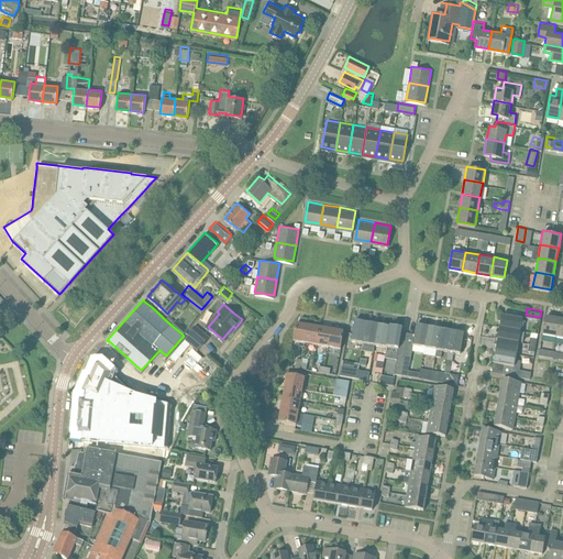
[(500,324),(520,328),(522,316),(499,311),(498,316),(500,316),(499,324),(500,324)]
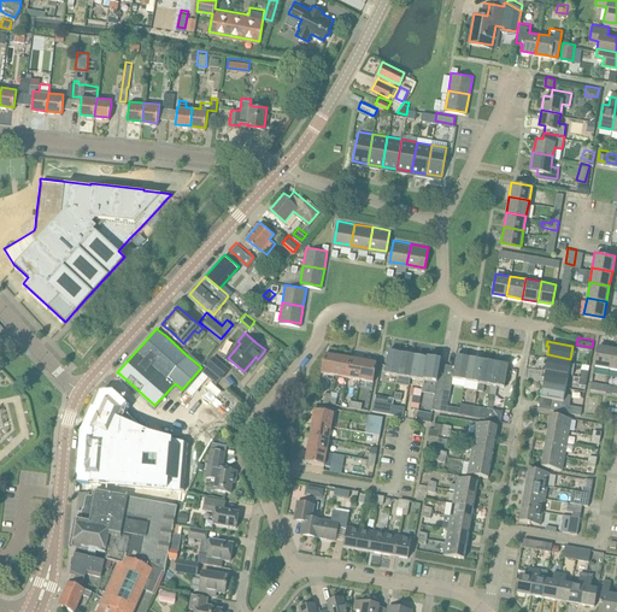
[(610,366),(613,346),(598,343),(594,364),(610,366)]
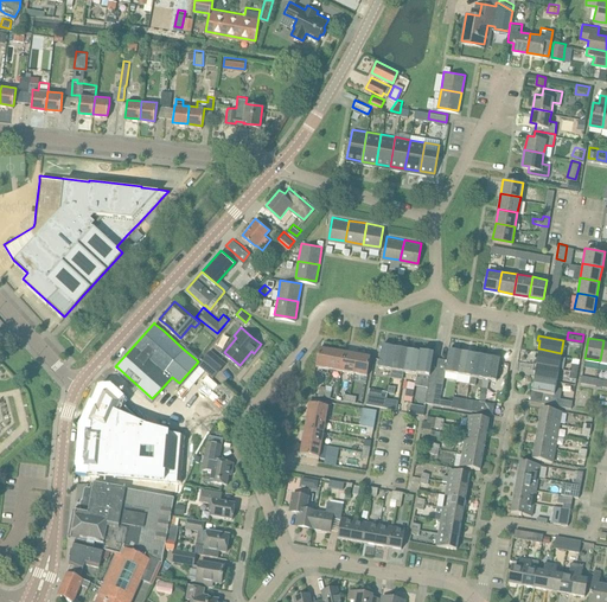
[(378,365),(391,367),(396,341),(391,340),(391,344),(382,341),(378,365)]
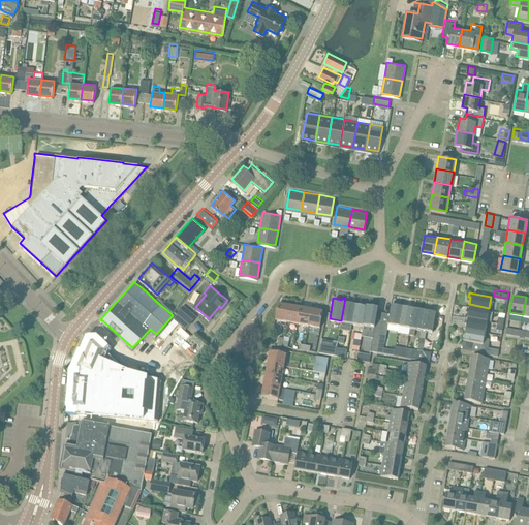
[(164,298),(159,304),(170,313),(174,309),(175,307),(164,298)]
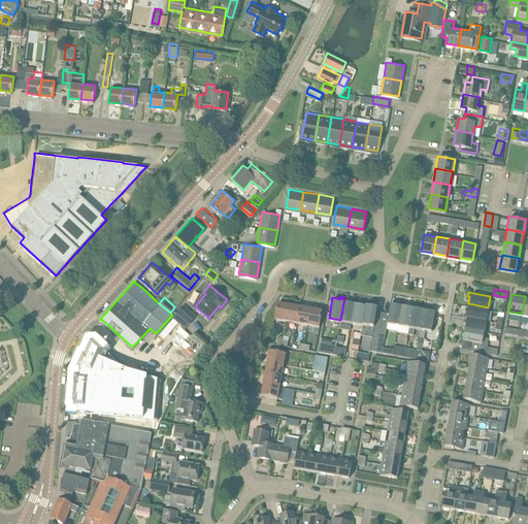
[(344,297),(340,320),(352,321),(355,299),(352,298),(351,300),(344,299),(344,297)]
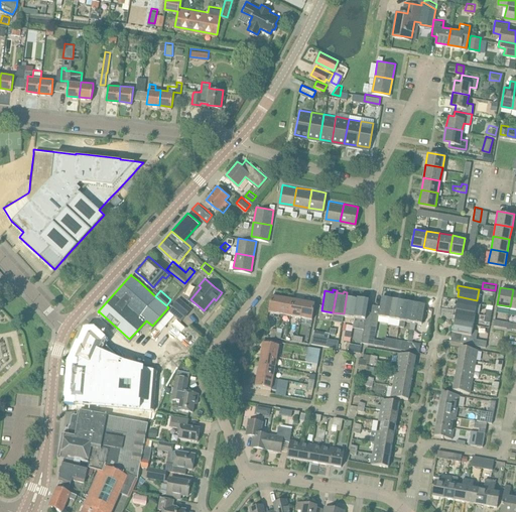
[(354,315),(358,294),(354,293),(354,295),(347,294),(348,292),(347,292),(344,313),(354,315)]
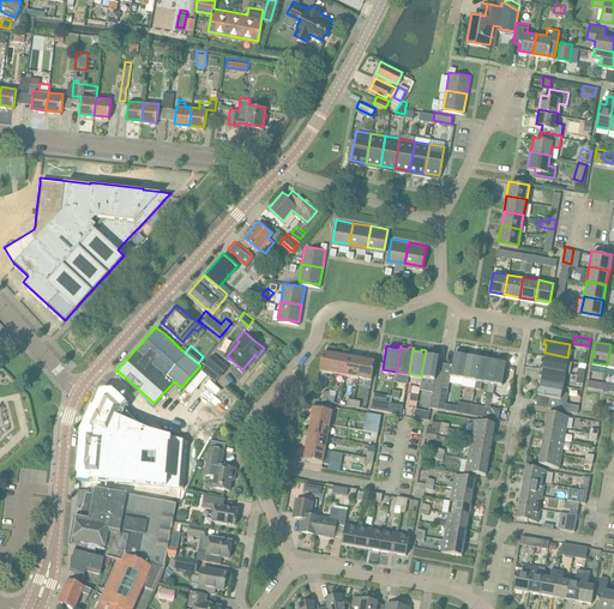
[(332,371),(336,351),(323,349),(319,368),(332,371)]
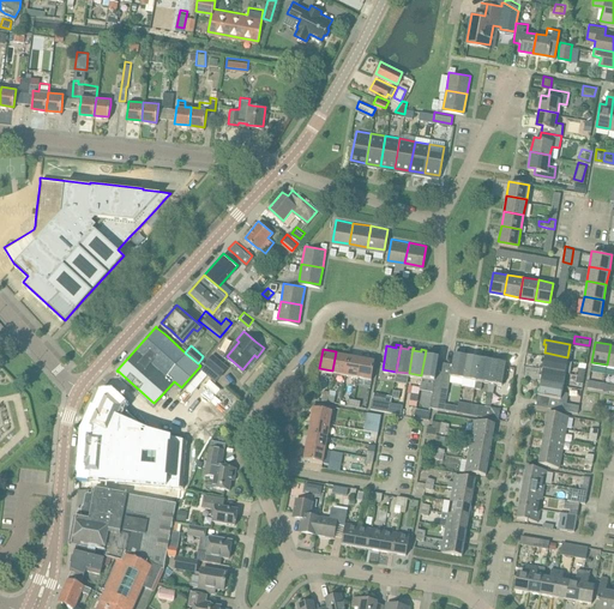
[(463,375),(468,350),(463,349),(463,351),(453,350),(452,362),(445,361),(437,405),(457,409),(458,403),(446,401),(447,391),(449,391),(451,373),(463,375)]
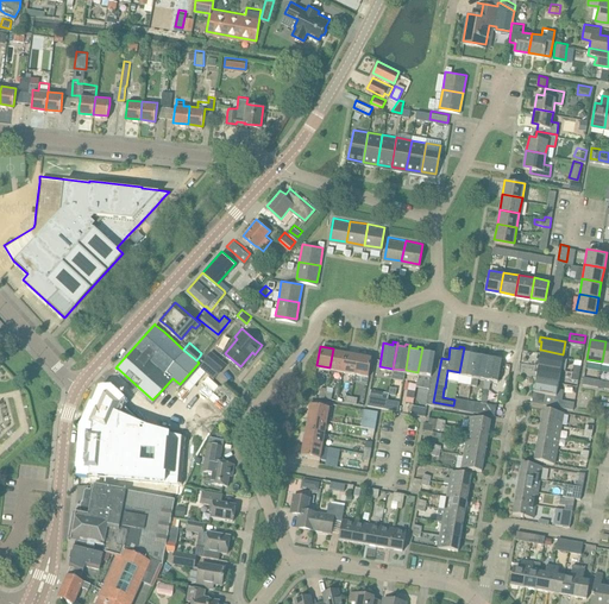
[(422,347),(418,372),(432,375),(428,389),(426,401),(433,402),(441,358),(434,357),(435,350),(431,348),(431,351),(422,350),(422,347)]
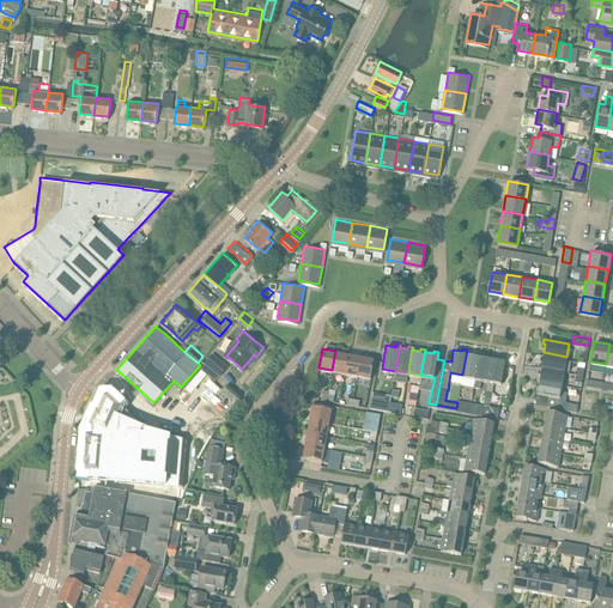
[(467,350),(462,375),(475,377),(480,352),(475,351),(475,353),(467,352),(467,350)]
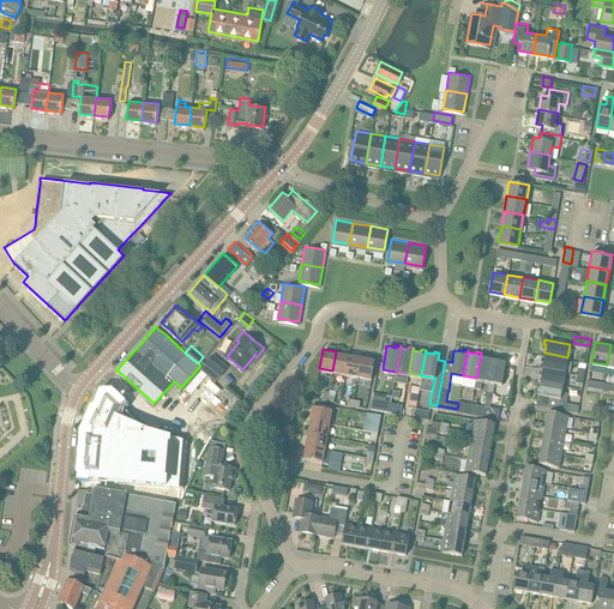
[(205,361),(204,361),(205,362),(220,374),(221,375),(229,365),(212,351),(205,361)]
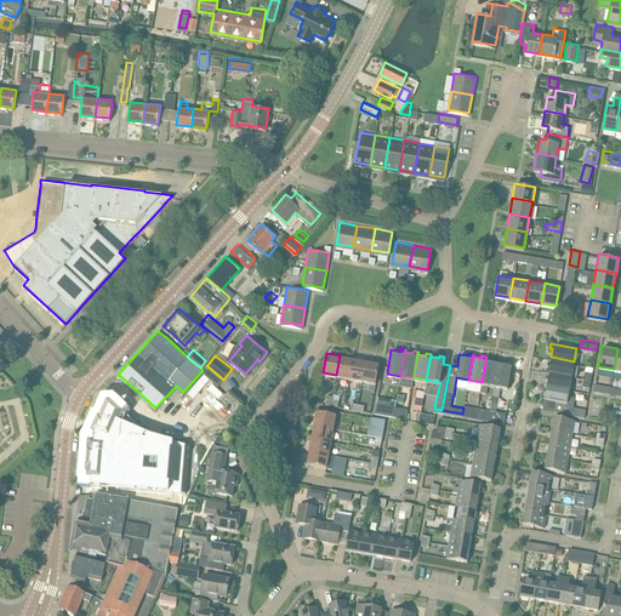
[(353,358),(340,355),(336,375),(349,377),(353,358)]
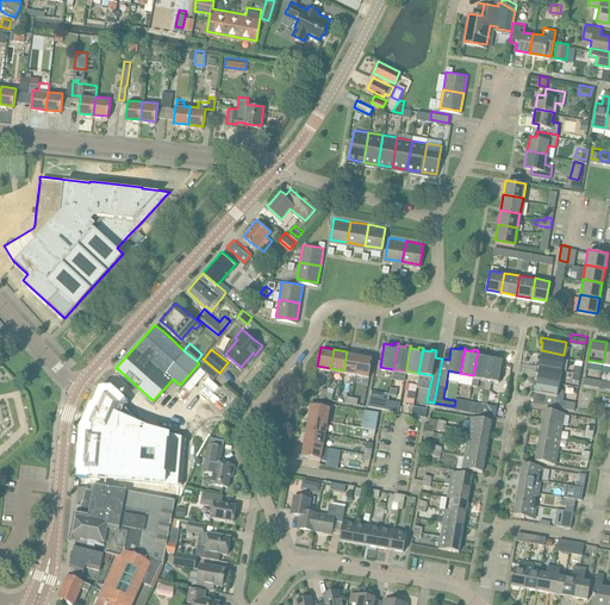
[(486,378),(490,351),(486,351),(485,354),(478,353),(478,350),(473,375),(472,382),(478,384),(479,376),(486,378)]
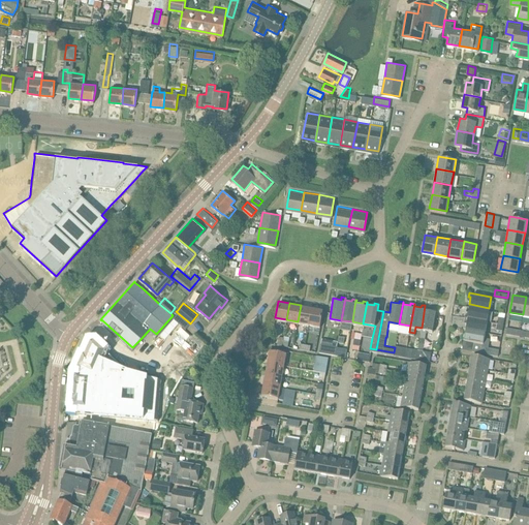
[(470,304),(469,304),(467,304),(466,308),(469,308),(467,315),(468,315),(487,318),(489,308),(470,304)]
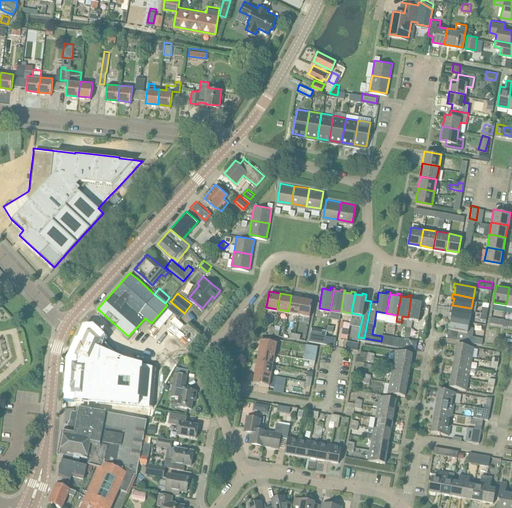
[(302,297),(291,295),(288,311),(299,312),(302,297)]
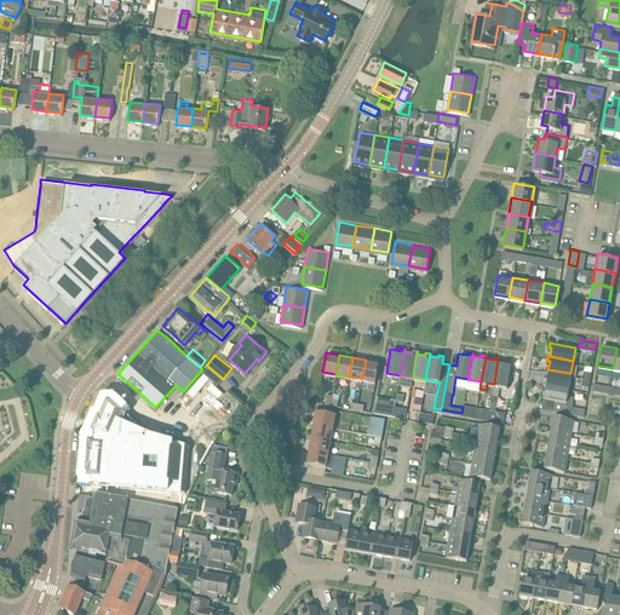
[(489,407),(488,418),(504,420),(505,409),(495,408),(498,394),(499,384),(507,386),(511,360),(506,360),(506,362),(498,361),(499,358),(498,357),(494,384),(489,407)]
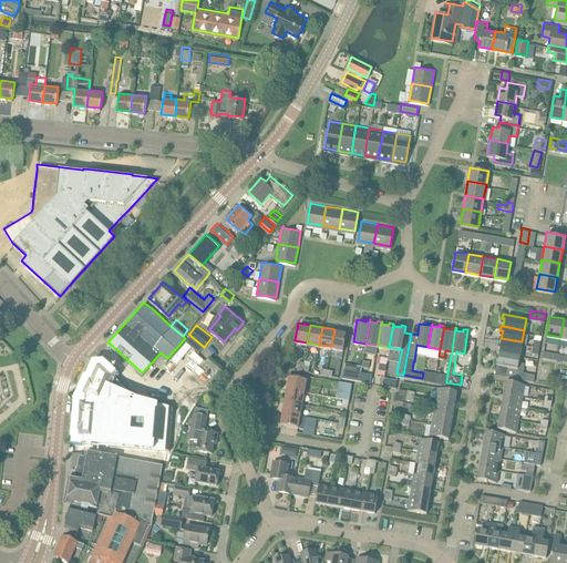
[(342,348),(346,331),(334,329),(331,346),(342,348)]
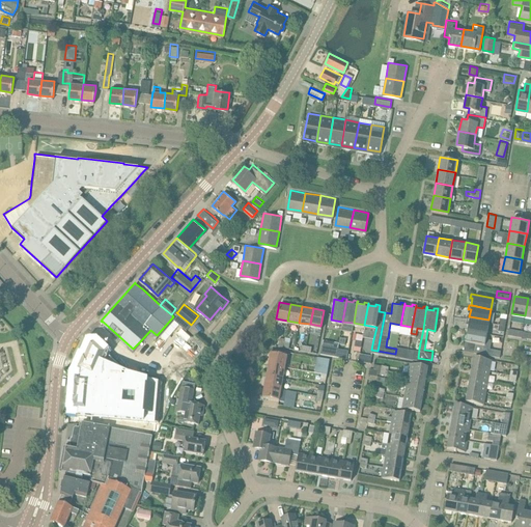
[(467,328),(486,331),(488,320),(470,316),(469,316),(467,315),(466,320),(469,321),(468,327),(467,328)]
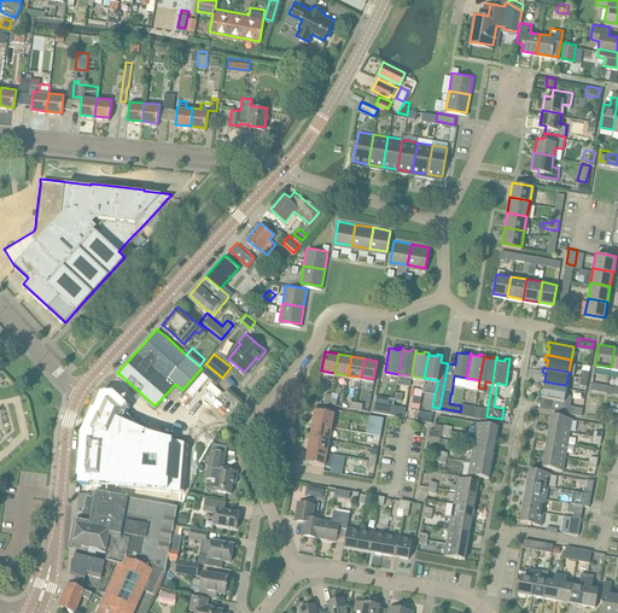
[(566,391),(566,385),(543,381),(544,380),(541,380),(541,385),(543,385),(541,395),(553,397),(552,407),(582,413),(583,406),(570,403),(572,392),(566,391)]
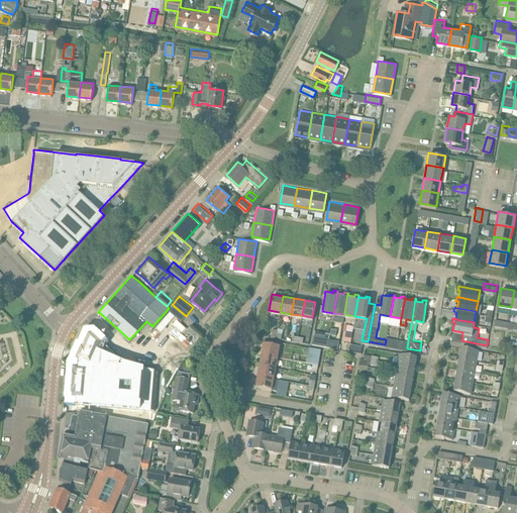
[(312,342),(327,345),(329,336),(313,334),(312,342)]
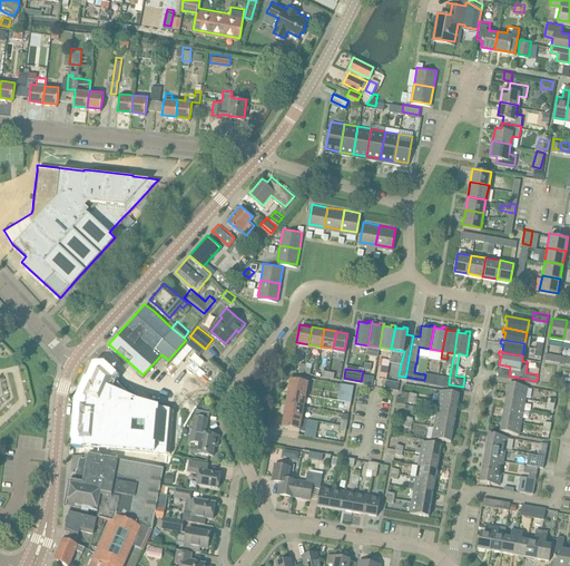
[(425,370),(425,374),(424,380),(436,382),(438,372),(425,370)]
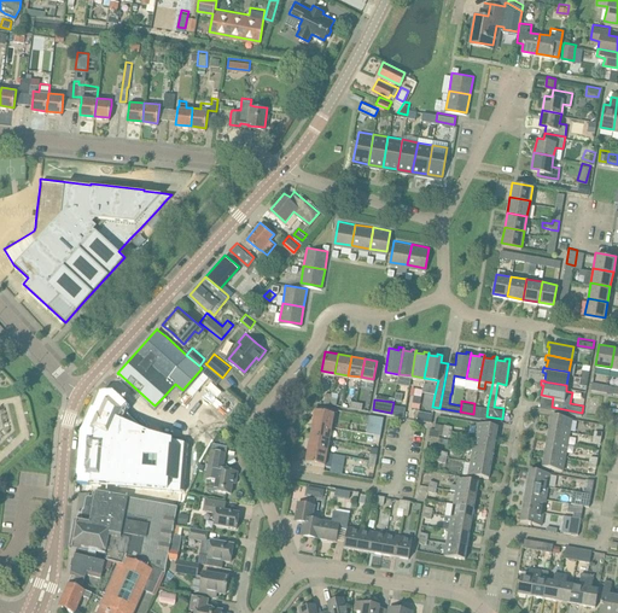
[(474,403),(473,414),(487,416),(488,406),(474,403)]
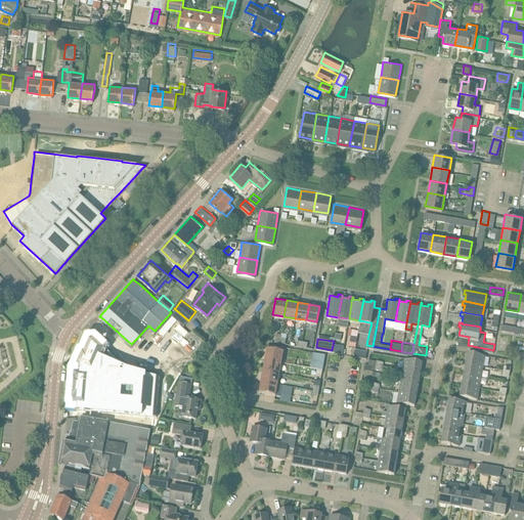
[(281,359),(284,348),(267,345),(265,356),(281,359)]
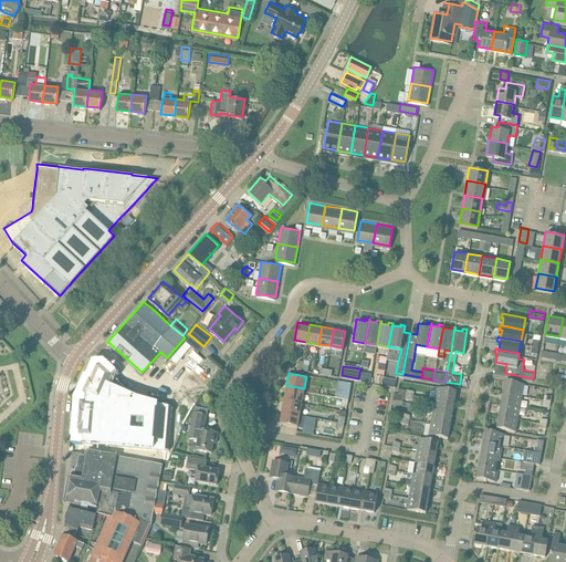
[(383,383),(395,385),(396,385),(397,376),(384,374),(383,383)]
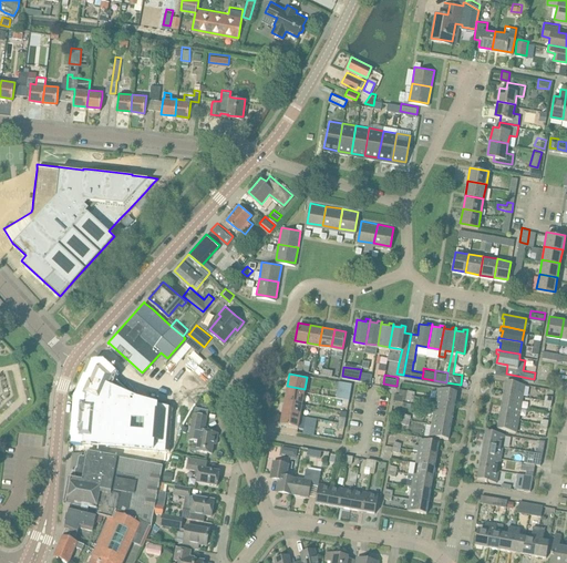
[(506,378),(504,390),(522,393),(524,381),(506,378)]
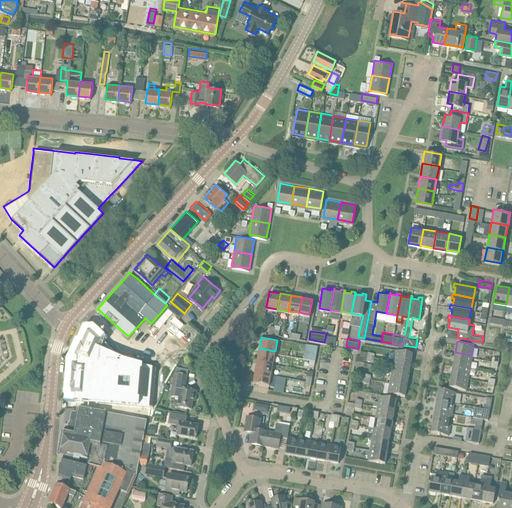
[(124,370),(132,375),(135,377),(149,355),(136,346),(135,347),(138,348),(134,354),(131,352),(131,353),(134,355),(124,370)]
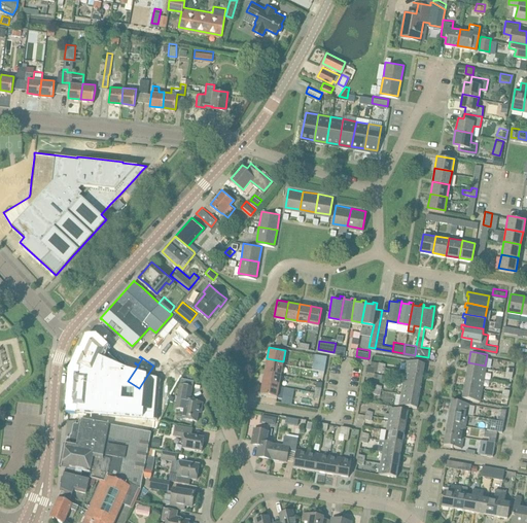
[(283,361),(267,358),(265,370),(281,373),(283,361)]
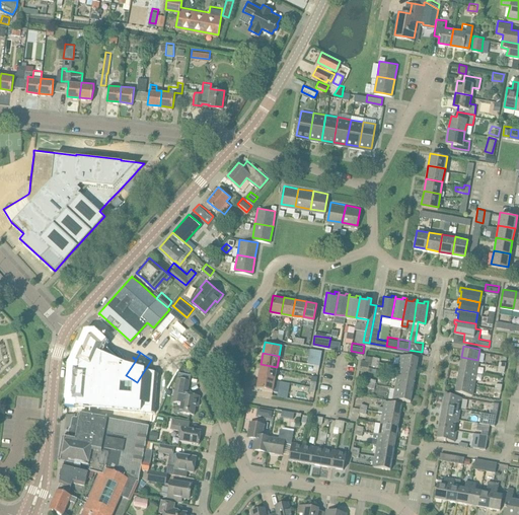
[(319,362),(320,357),(301,353),(299,359),(319,362)]
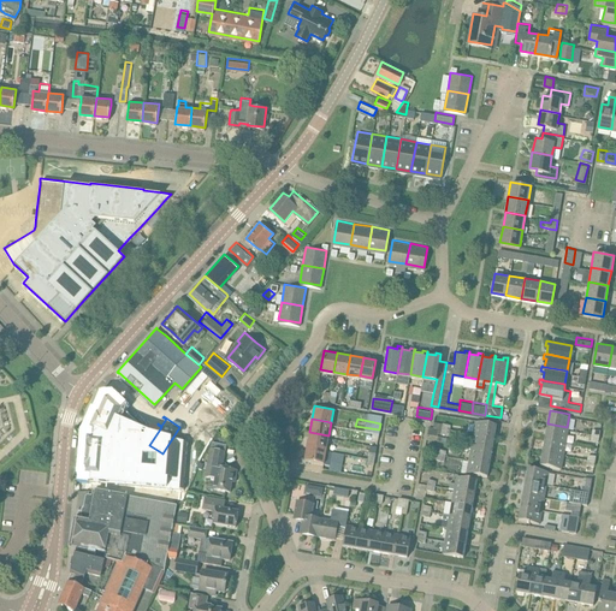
[(434,419),(433,425),(428,423),(426,437),(436,438),(437,433),(437,429),(440,431),(443,421),(434,419)]
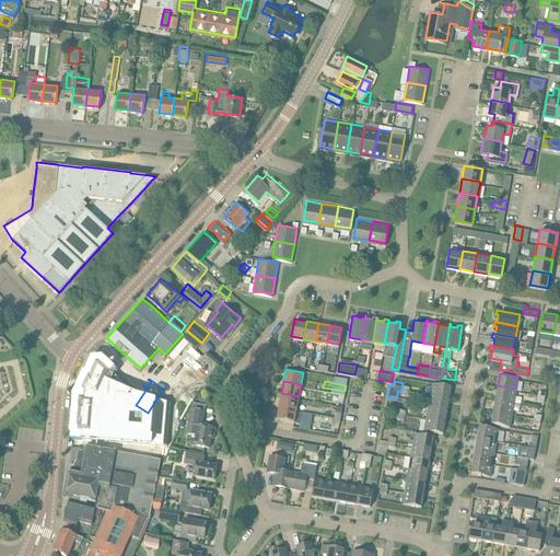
[(433,381),(431,393),(450,396),(451,384),(433,381)]
